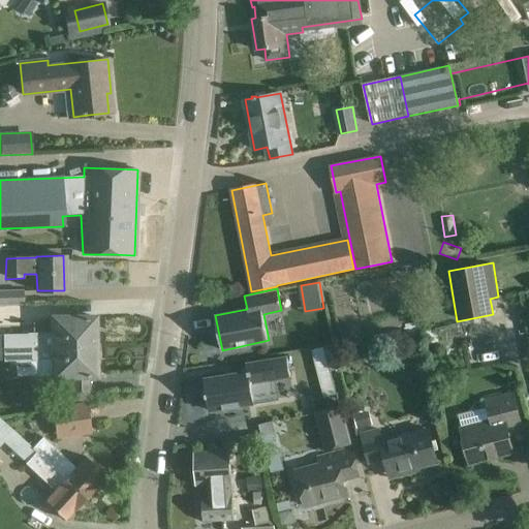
[(24,290),(0,290),(0,306),(24,305),(24,290)]
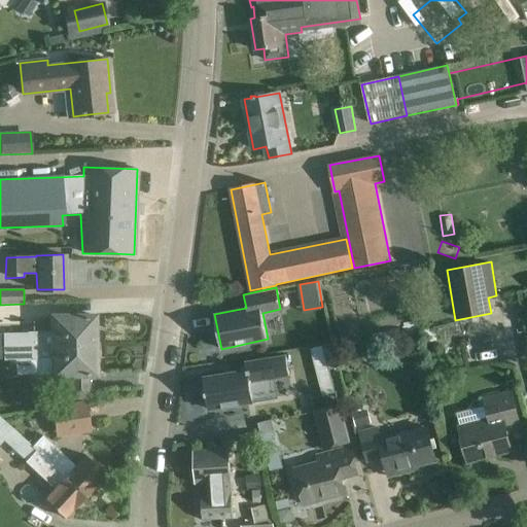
[(0,335),(0,347),(3,348),(95,346),(94,316),(53,317),(53,334),(0,335)]
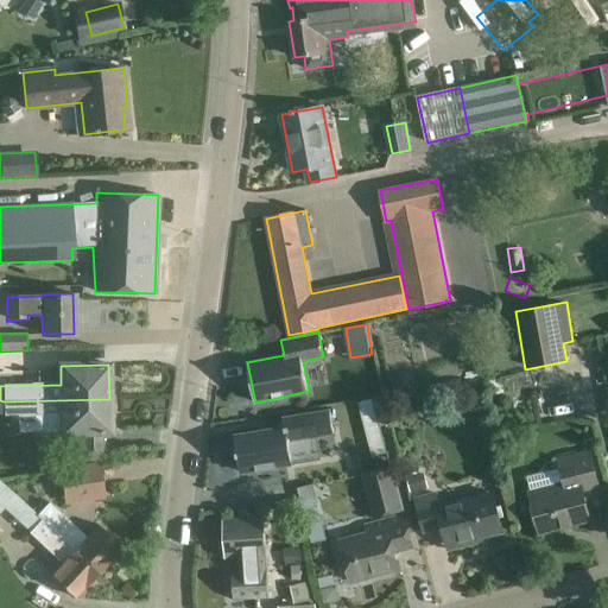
[(530,373),(502,378),(505,391),(532,386),(530,373)]
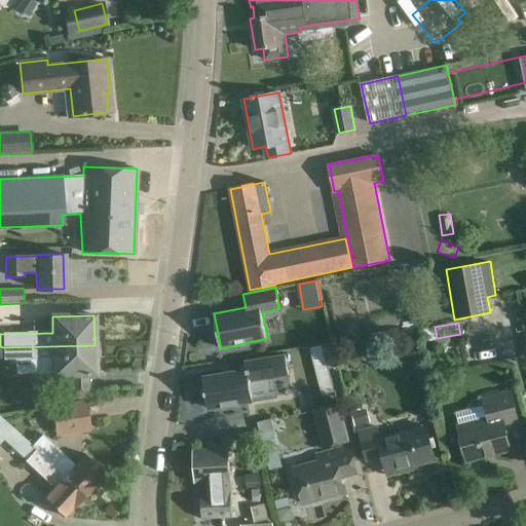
[(322,345),(309,348),(322,397),(335,392),(329,369),(338,367),(332,342),(322,345)]
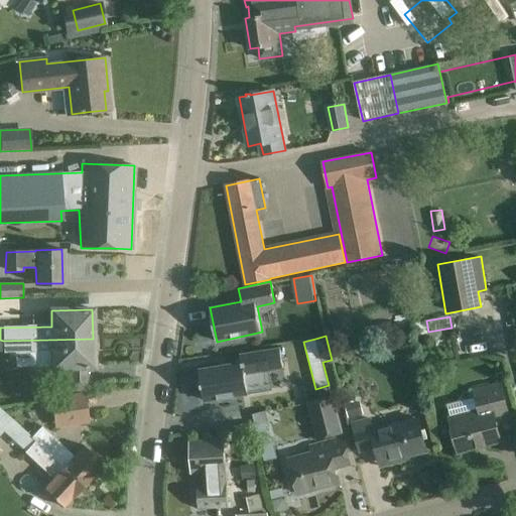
[(3,341),(0,340),(0,351),(4,352),(4,353),(9,353),(10,365),(15,365),(15,367),(39,366),(39,368),(73,367),(93,366),(93,339),(3,341)]
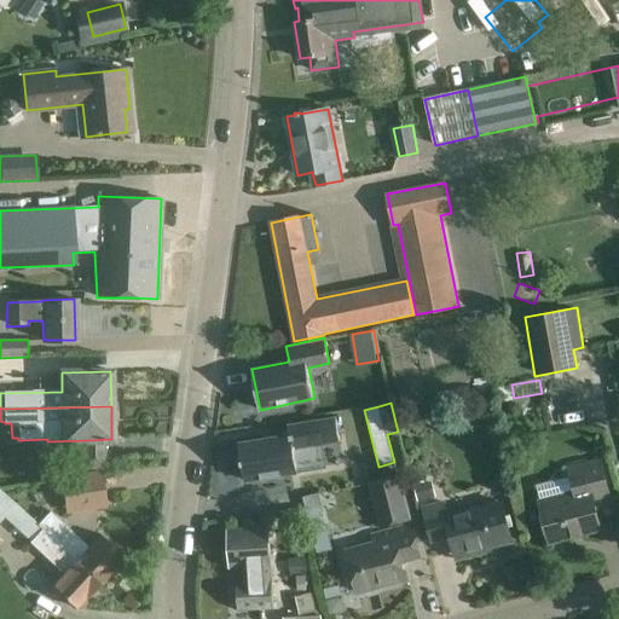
[(289,435),(238,443),(244,481),(296,473),(293,449),(340,441),(336,417),(288,426),(289,435)]
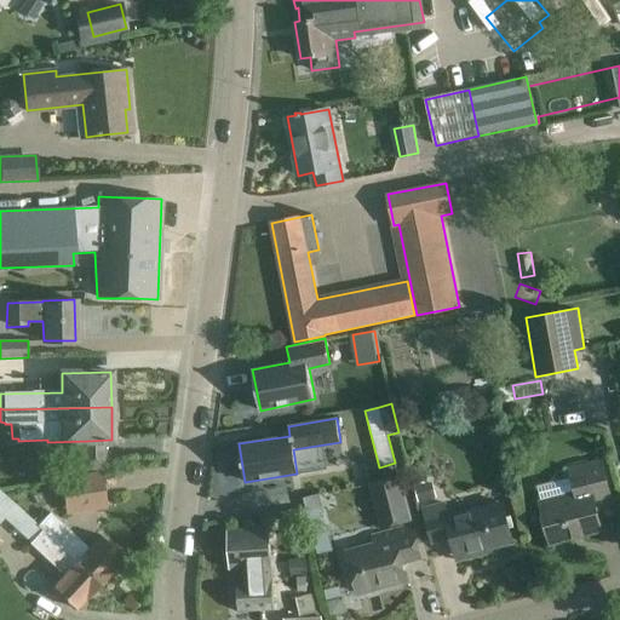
[(107,454),(81,454),(81,470),(107,470),(107,454)]
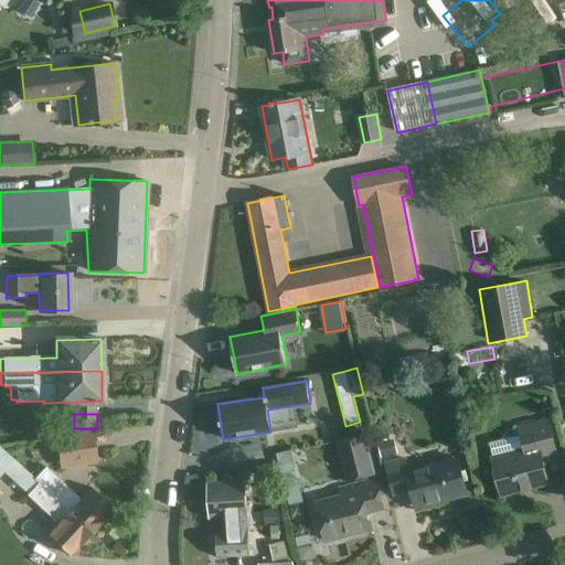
[(493,459),(498,473),(503,496),(548,483),(542,457),(556,452),(547,418),(519,425),(525,451),(493,459)]
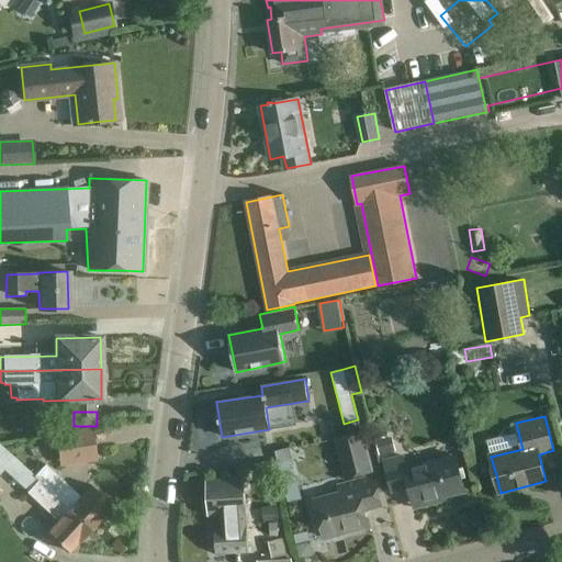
[(91,430),(54,436),(58,465),(97,460),(91,430)]
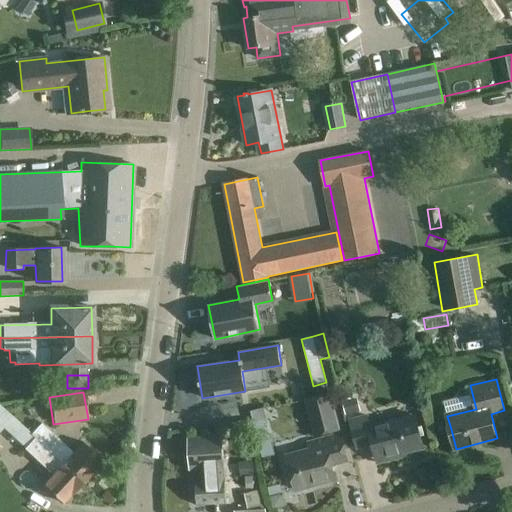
[(304,399),(313,436),(338,430),(328,392),(304,399)]
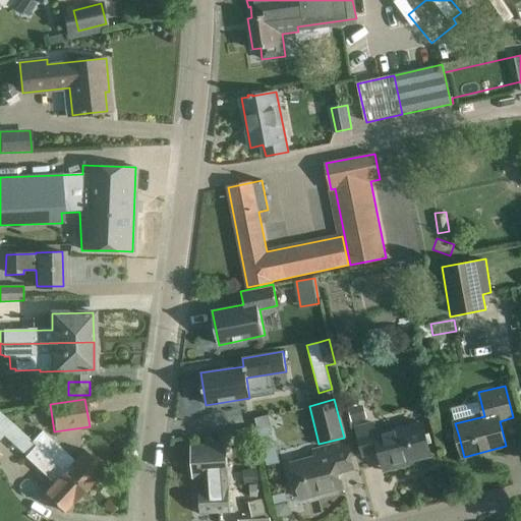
[(363,405),(348,408),(351,422),(367,419),(363,405)]
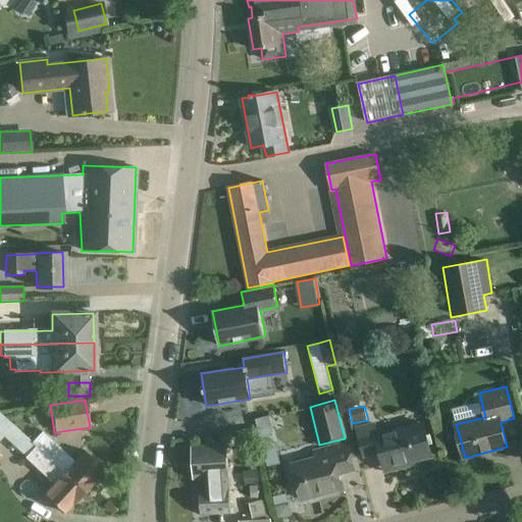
[(0,440),(3,437),(55,485),(45,496),(63,513),(71,505),(72,505),(85,491),(32,442),(28,439),(0,413),(0,440)]
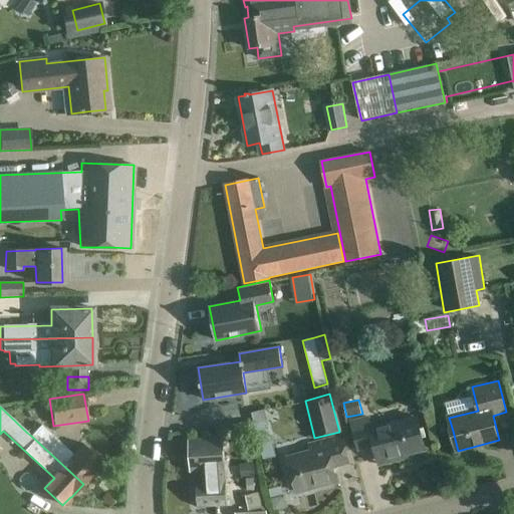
[(425,449),(417,417),(372,428),(368,416),(350,421),(358,449),(373,445),(377,461),(425,449)]
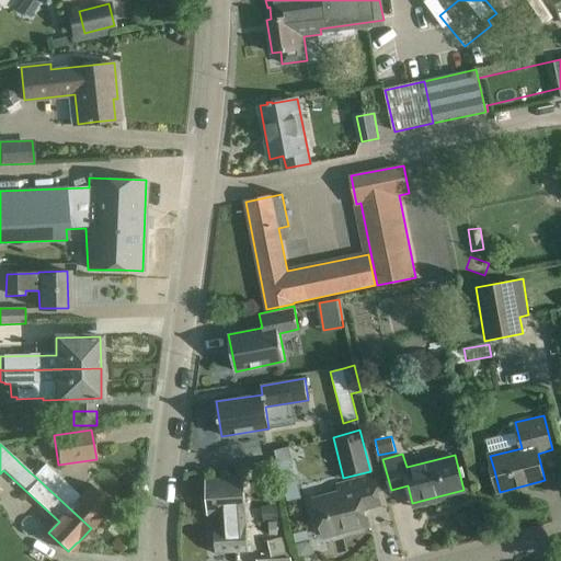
[(45,464),(43,466),(34,476),(91,528),(104,514),(103,513),(112,504),(92,485),(81,496),(45,464)]
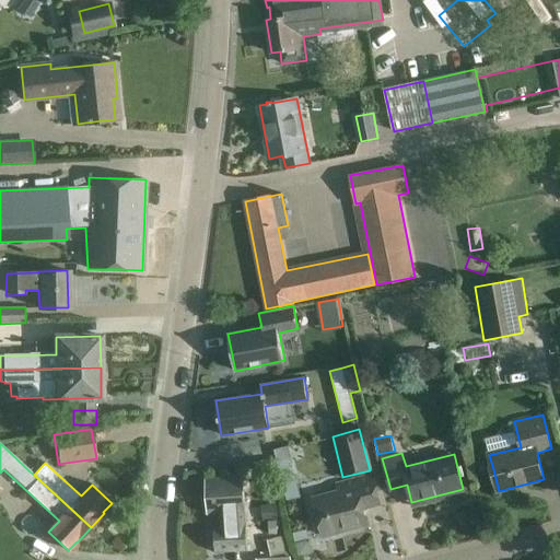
[(340,491),(313,498),(324,536),(366,525),(362,509),(378,504),(371,474),(338,482),(340,491)]
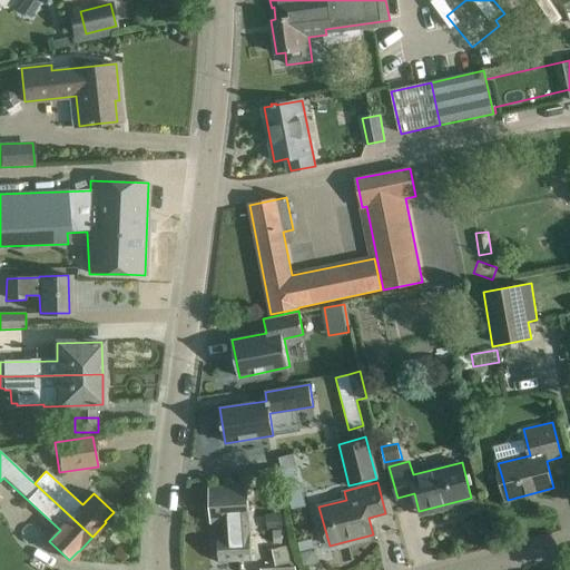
[(247,488),(209,490),(212,521),(225,520),(226,537),(217,538),(218,562),(252,560),(251,536),(246,536),(246,529),(242,530),(241,520),(249,520),(247,488)]
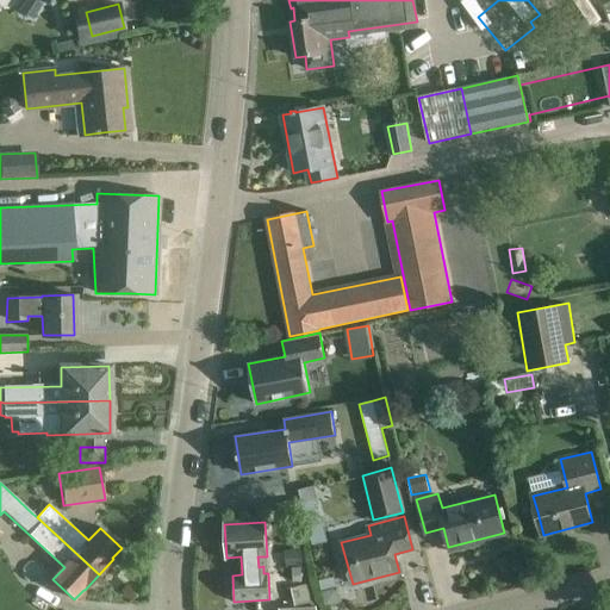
[(286,551),(285,568),(300,567),(302,551),(286,551)]
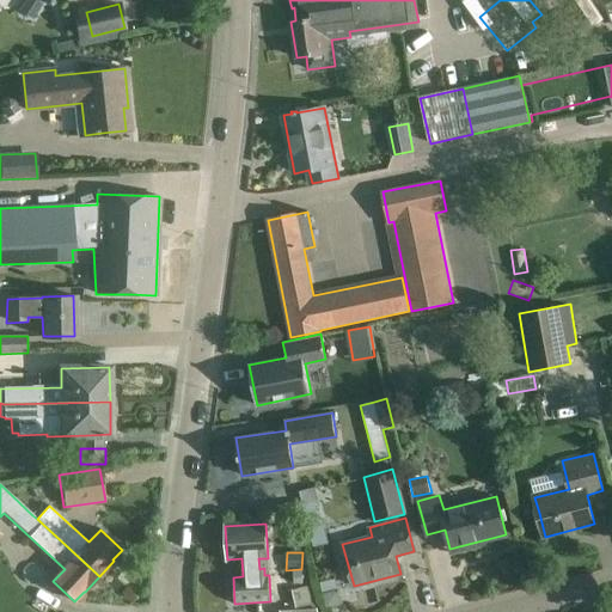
[(291,591),(294,606),(295,611),(320,611),(313,585),(291,591)]
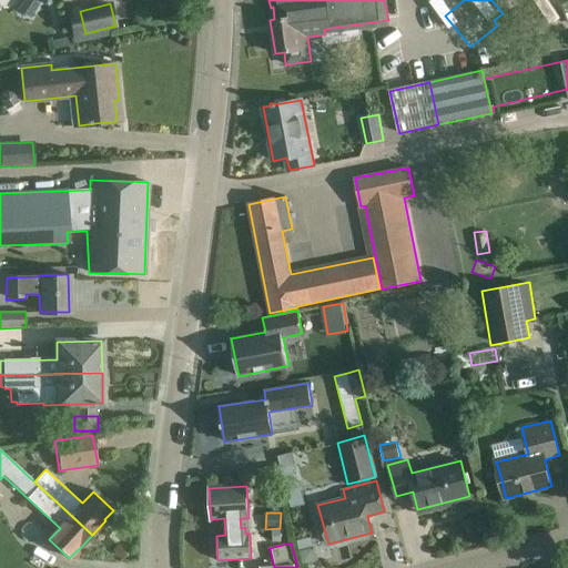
[(316,560),(313,548),(301,551),(304,564),(316,560)]
